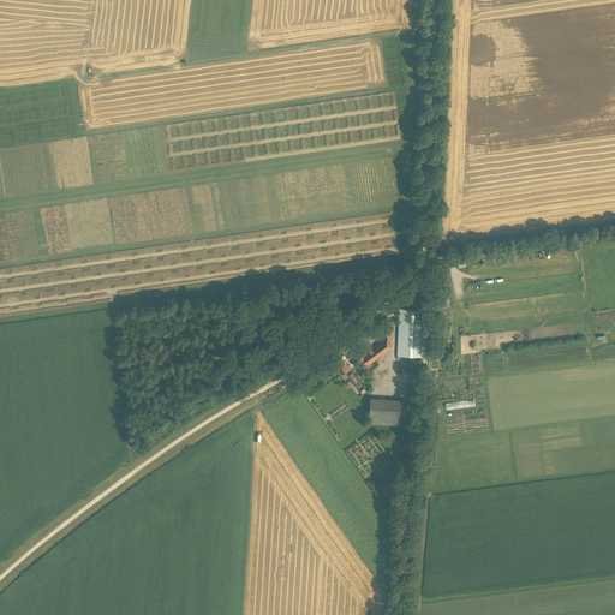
[(398,356),(423,357),(425,310),(399,309),(398,356)]
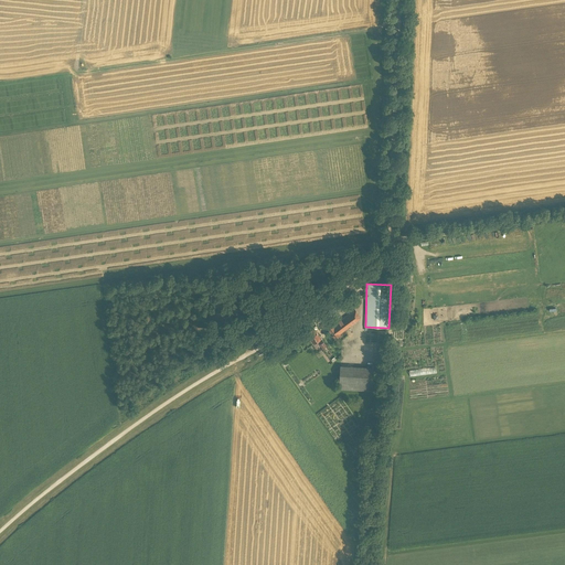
[(328,329),(336,339),(340,334),(339,333),(361,318),(354,310),(328,329)]
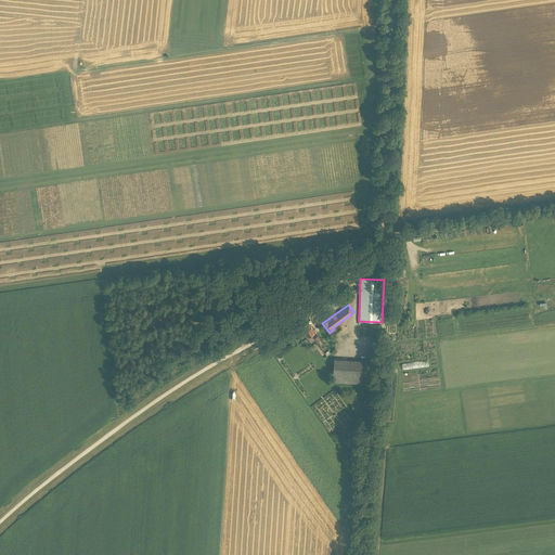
[(301,327),(308,337),(315,333),(308,322),(301,327)]
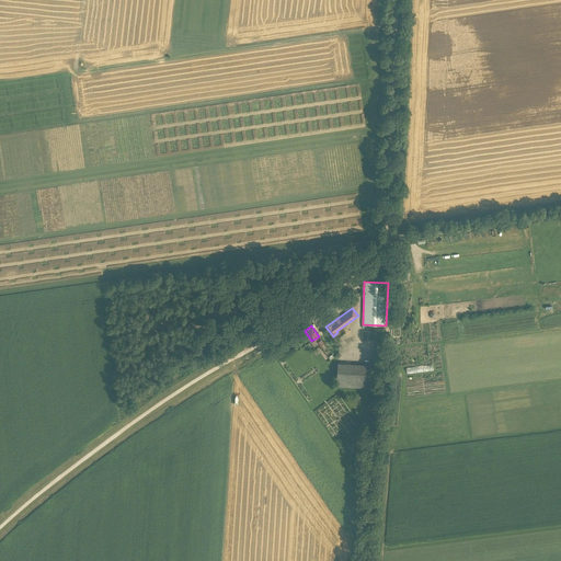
[(408,374),(434,370),(434,364),(407,366),(408,374)]
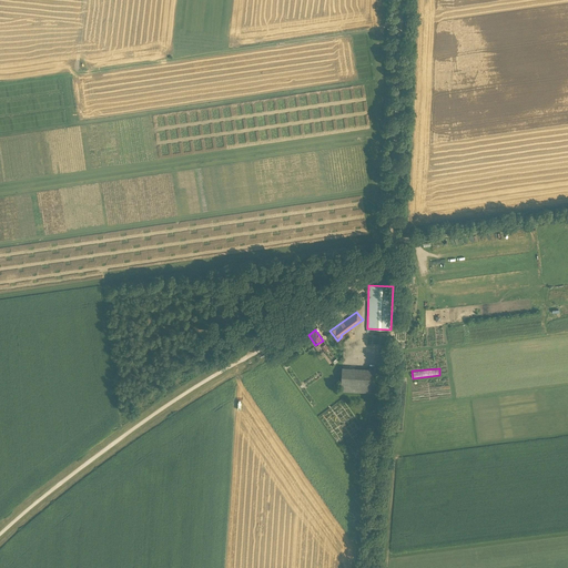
[(342,371),(341,389),(374,392),(375,373),(342,371)]
